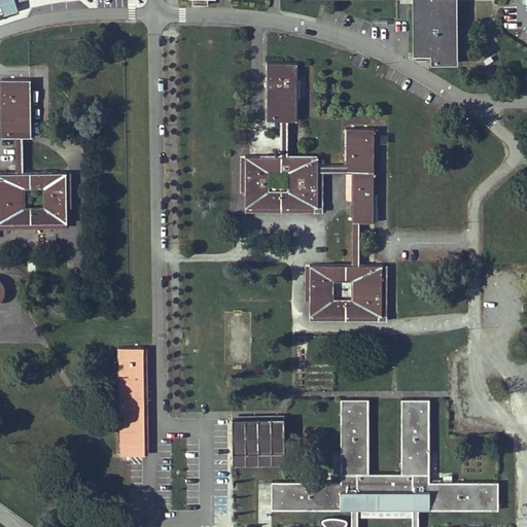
[(0,0),(0,15),(20,8),(16,0),(0,0)]
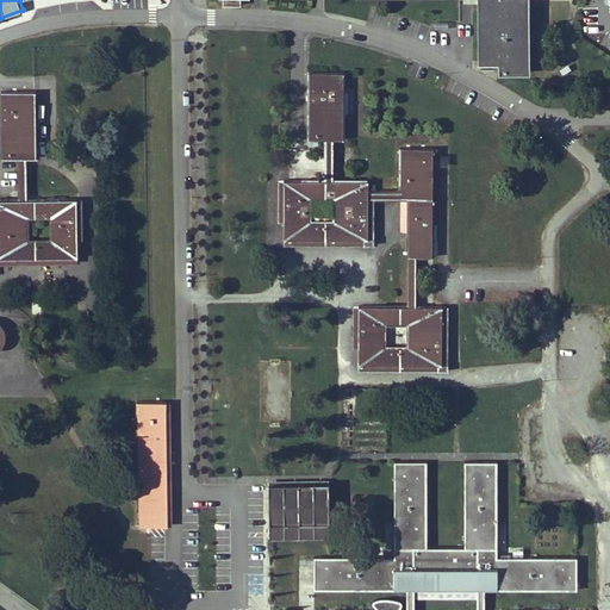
[(534,0),(481,0),(483,63),(504,63),(504,74),(535,73),(534,0)]
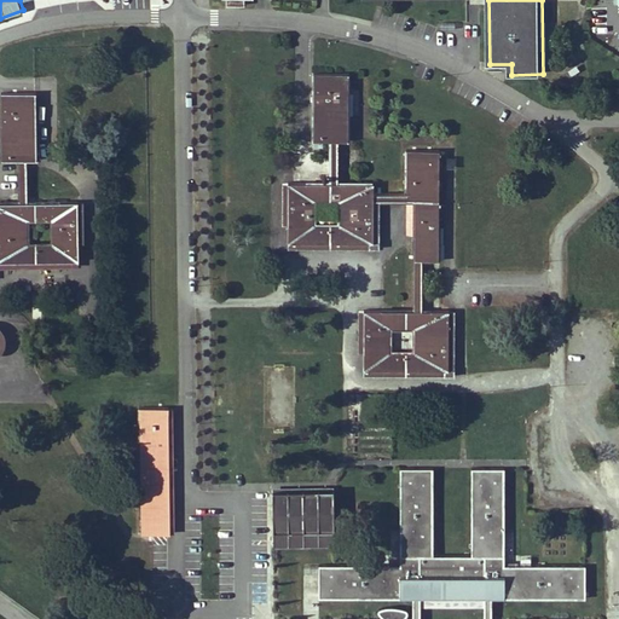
[(348,115),(342,114),(342,73),(313,73),(314,142),(331,140),(330,183),(289,183),(289,243),(369,242),(369,247),(380,248),(380,241),(374,241),(374,203),(412,203),(412,310),(364,310),(364,369),(444,370),(444,375),(455,375),(455,369),(447,369),(449,310),(422,310),(423,260),(438,260),(439,150),(406,150),(406,192),(374,192),(374,183),(337,183),(337,142),(348,142),(348,115)]
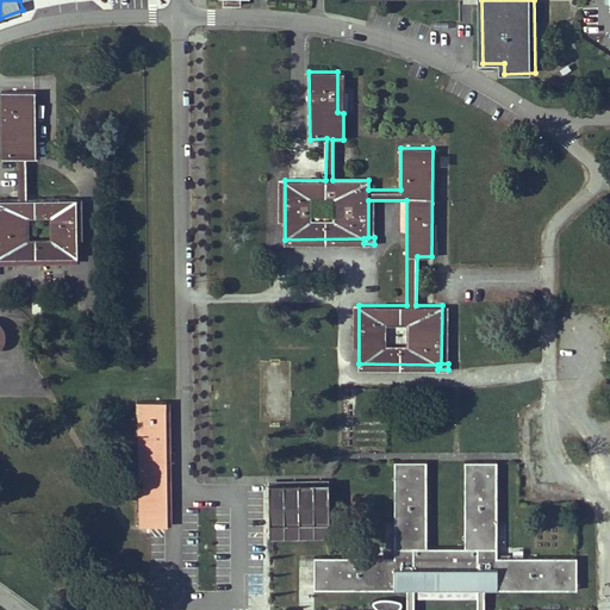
[(30,131),(30,91),(1,92),(2,157),(18,157),(20,199),(0,199),(0,344),(2,342),(4,338),(4,335),(4,331),(2,329),(1,325),(0,324),(0,257),(78,256),(78,198),(27,198),(26,157),(36,157),(36,131),(30,131)]
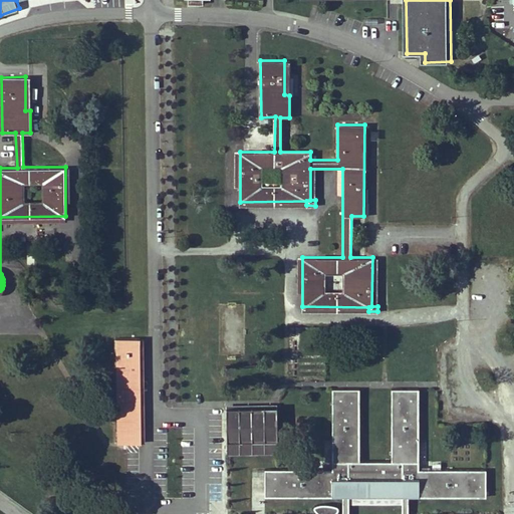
[(140,338),(115,338),(117,443),(142,443),(140,338)]
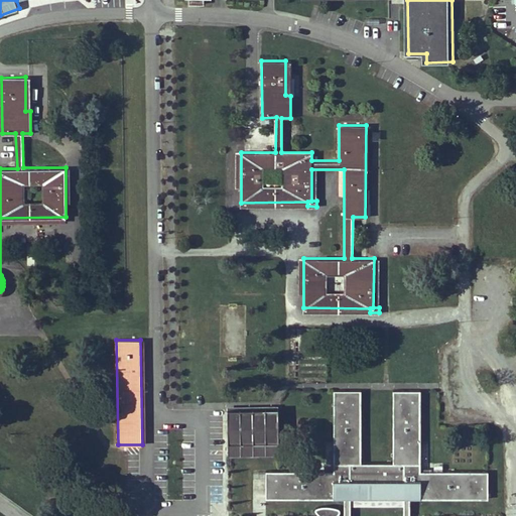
[(355,390),(331,390),(330,470),(263,470),(263,496),(340,496),(346,496),(400,496),(399,515),(404,515),(404,496),(483,496),(483,470),(414,470),(414,390),(389,390),(389,462),(355,462),(355,390)]
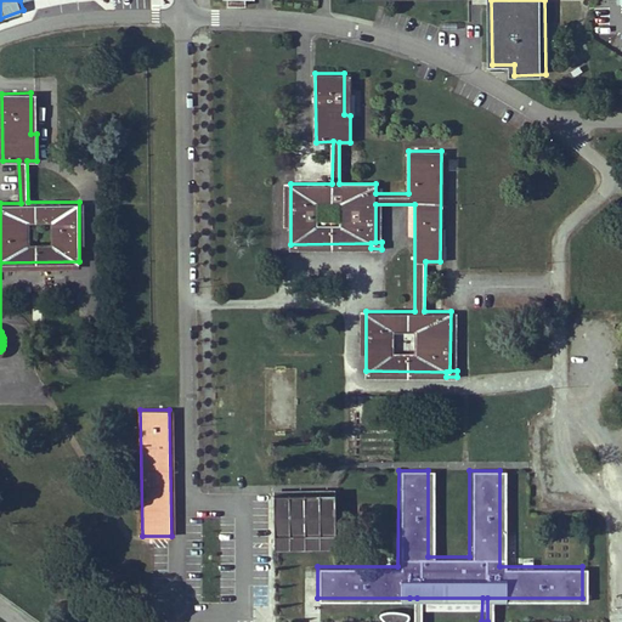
[(335,549),(335,495),(273,496),(275,550),(335,549)]
